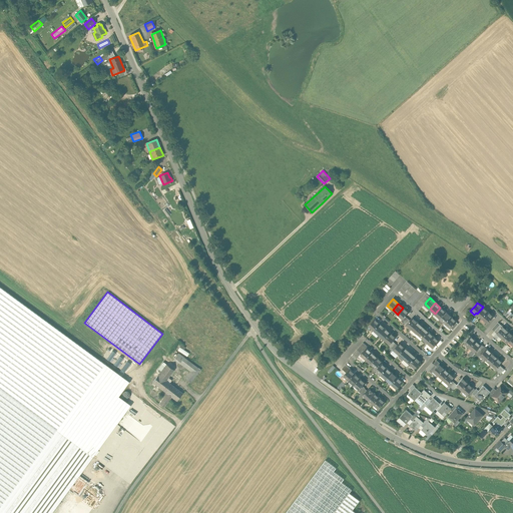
[(483,307),(477,314),(482,319),(488,312),(483,307)]
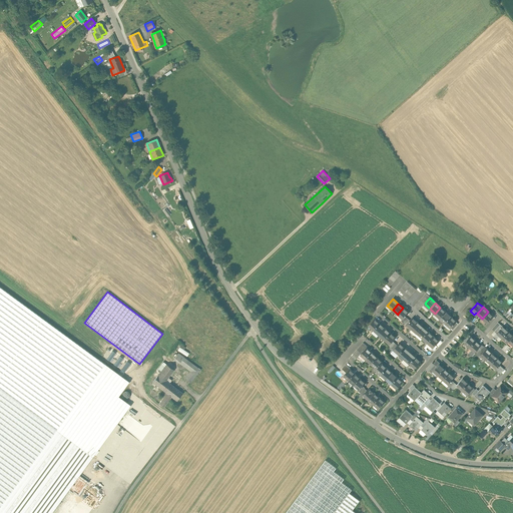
[(403,308),(398,314),(403,319),(405,317),(409,313),(403,308)]
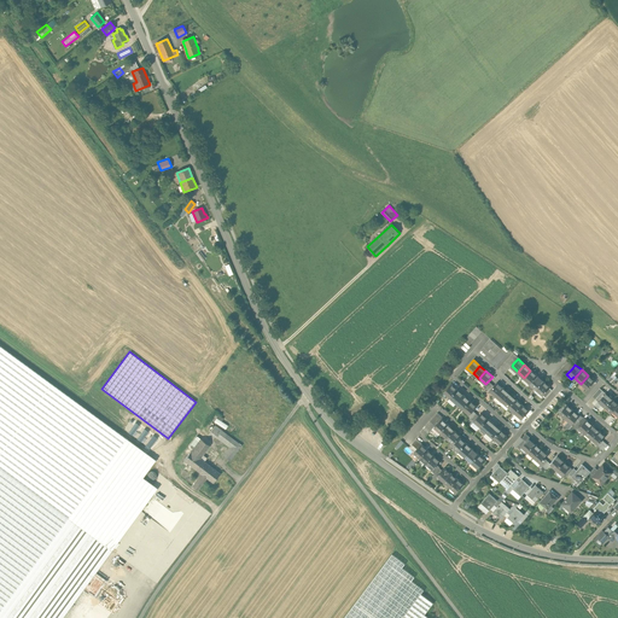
[(530,371),(524,378),(530,383),(537,375),(530,371)]
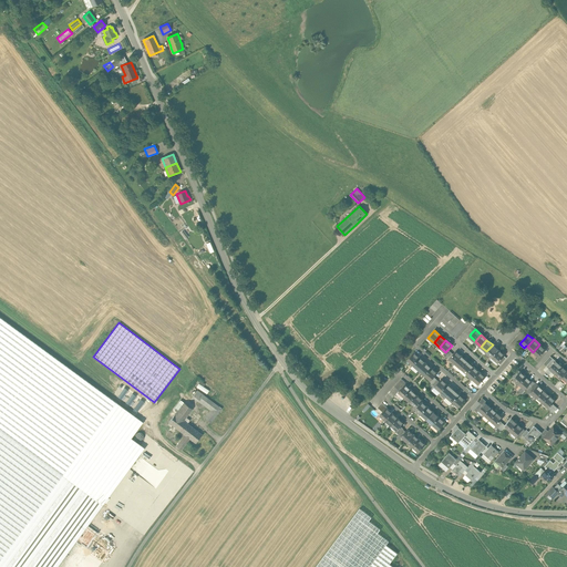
[(560,351),(566,347),(563,342),(557,348),(560,351)]
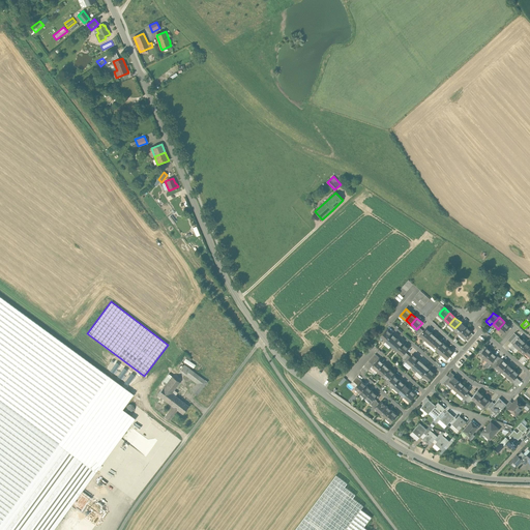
[(461,322),(454,328),(461,333),(466,327),(461,322)]
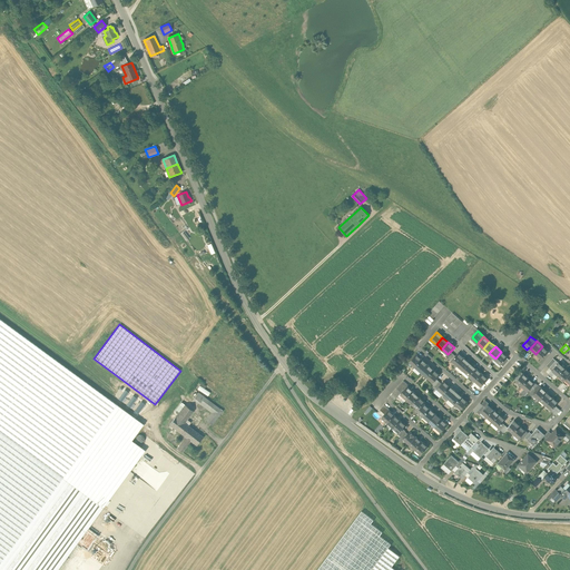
[(542,346),(536,354),(541,359),(548,352),(542,346)]
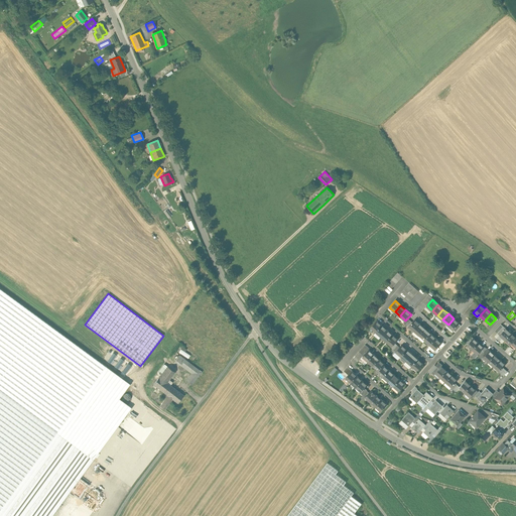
[(448,325),(446,327),(452,332),(454,330),(459,324),(454,318),(448,325)]
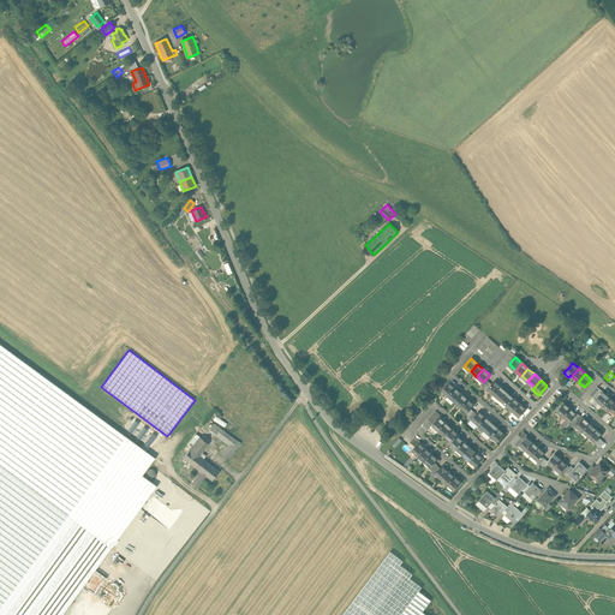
[(491,384),(488,388),(488,389),(494,394),(501,387),(494,381),(491,384)]
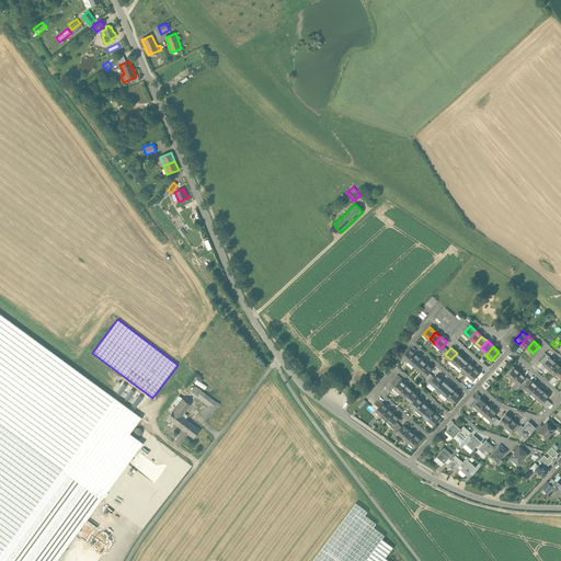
[(409,348),(403,355),(409,361),(415,354),(409,348)]
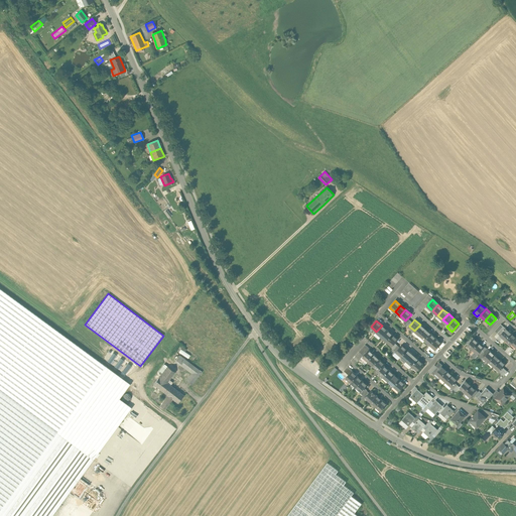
[(425,329),(420,325),(414,331),(419,336),(419,335),(425,329)]
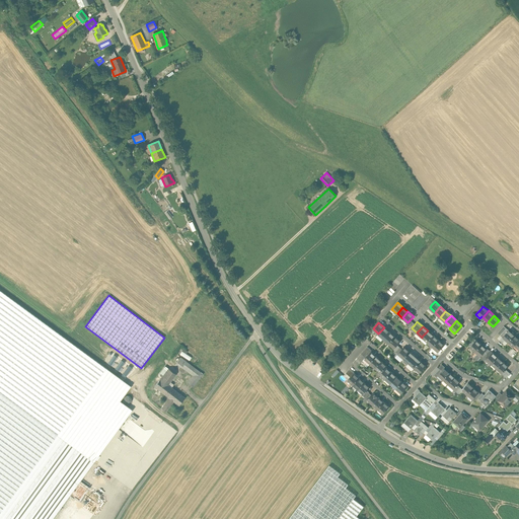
[(378,334),(383,339),(389,332),(384,327),(378,334)]
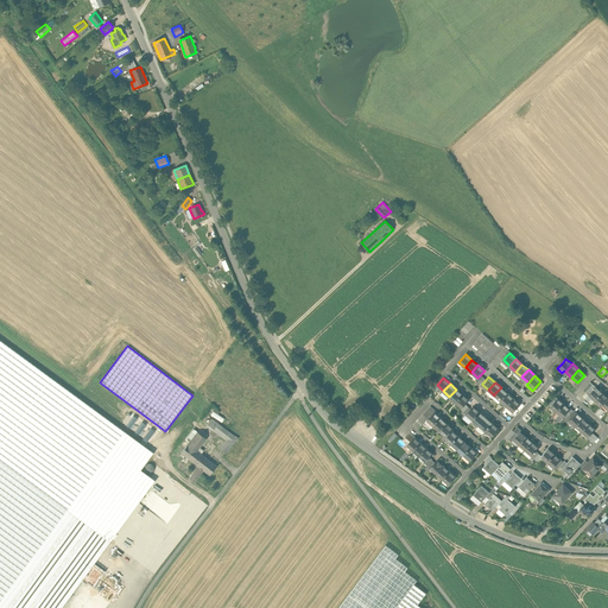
[(507,393),(501,387),(494,394),(501,400),(507,393)]
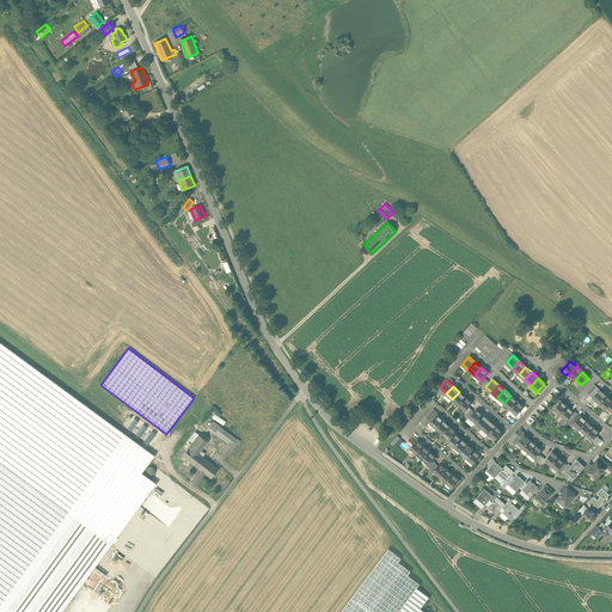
[(598,392),(593,398),(592,398),(589,402),(593,404),(597,401),(599,403),(606,396),(600,390),(598,392)]
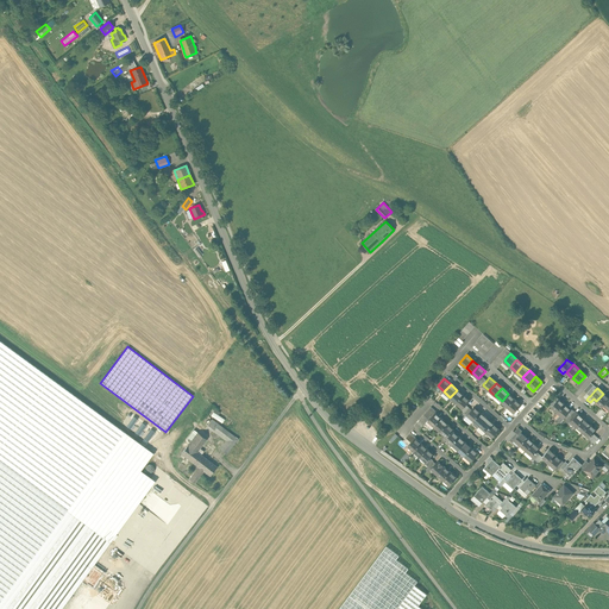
[(463,395),(457,390),(450,397),(457,403),(457,402),(463,395)]
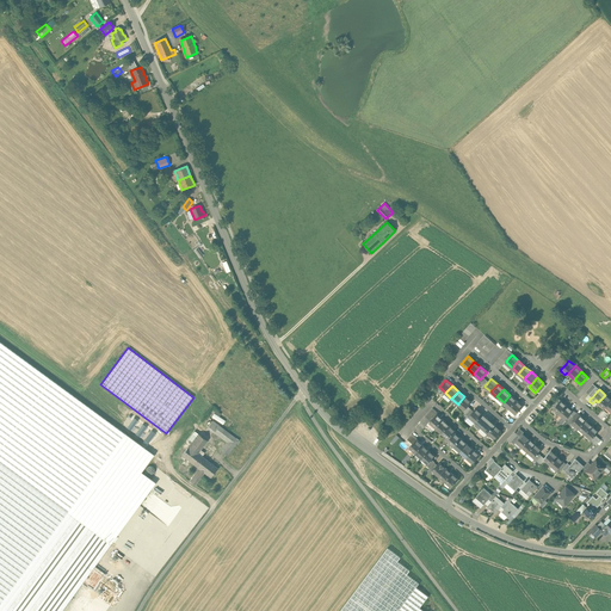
[(510,395),(504,402),(510,408),(516,401),(510,395)]
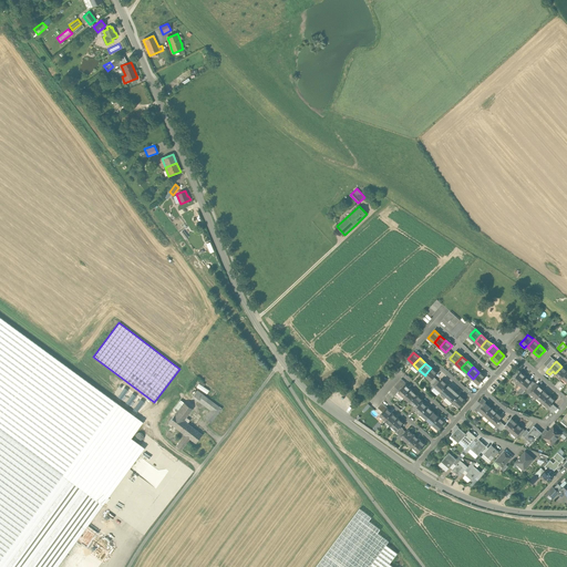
[(566,371),(562,367),(555,373),(562,379),(563,377),(566,371)]
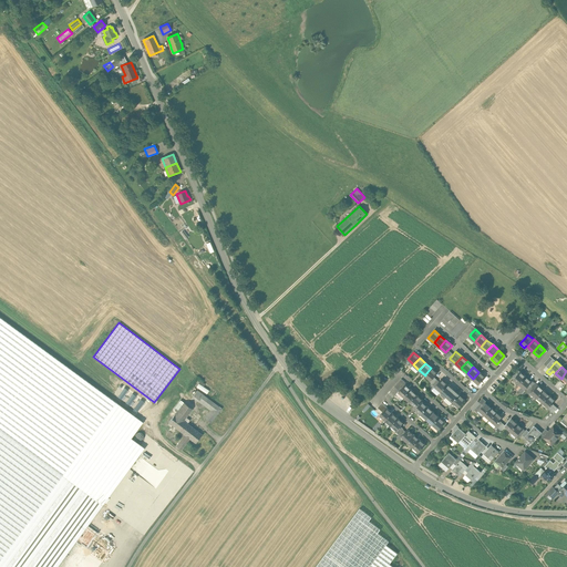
[(437,373),(431,368),(425,374),(431,380),(434,377),(437,373)]
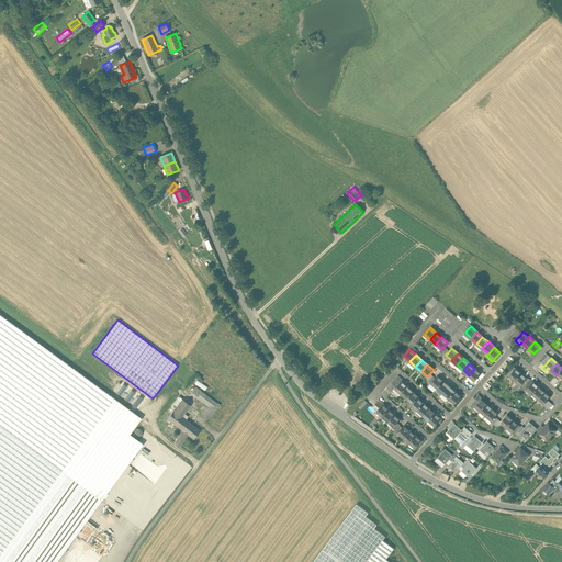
[(520,373),(515,368),(509,374),(515,380),(520,373)]
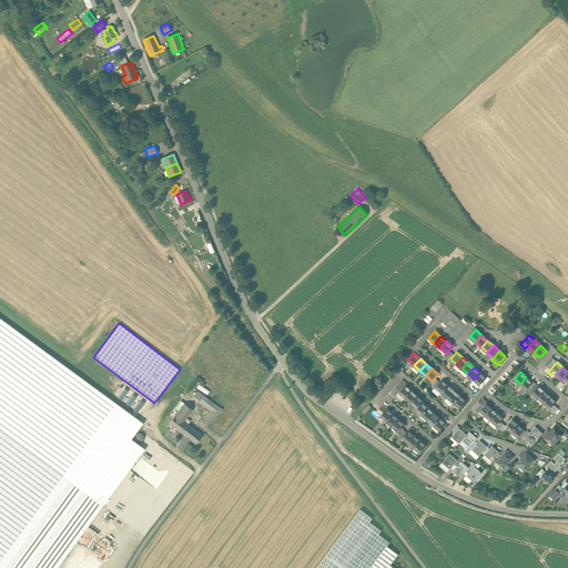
[(474,379),(479,385),(486,378),(479,373),(474,379)]
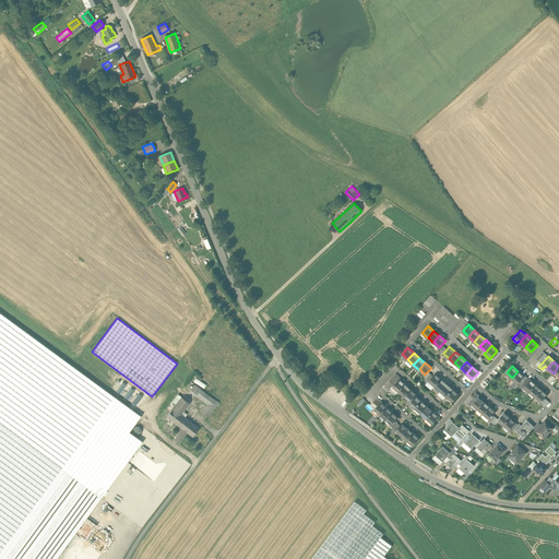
[(524,377),(518,371),(512,378),(512,379),(514,380),(511,384),(514,388),(518,385),(516,384),(518,383),(521,380),(524,377)]
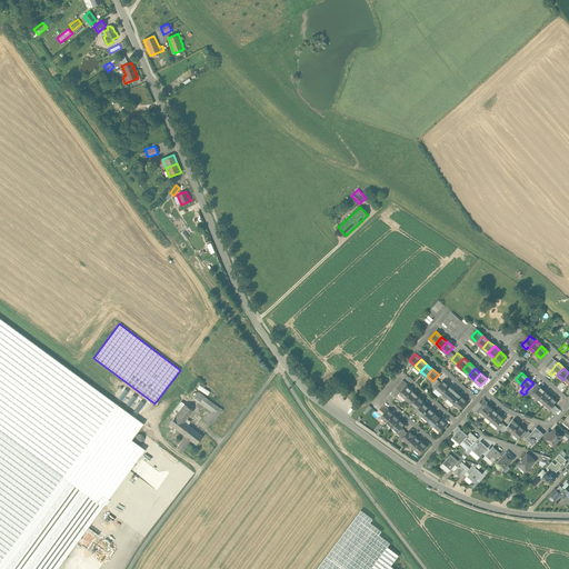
[(440,382),(436,388),(442,393),(442,392),(449,386),(442,380),(440,382)]
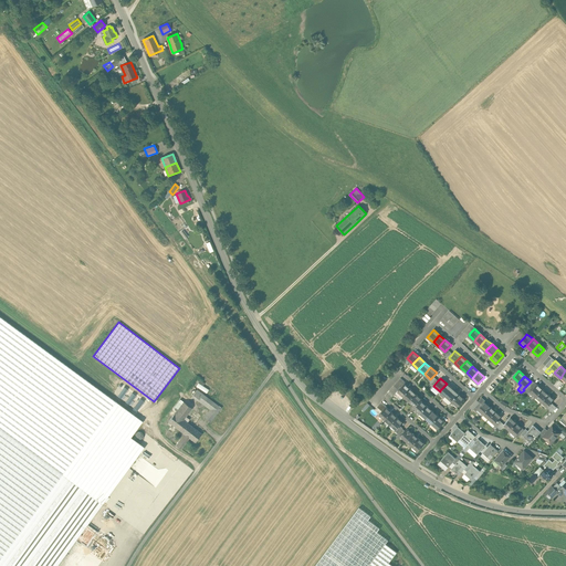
[(209,389),(202,386),(203,383),(199,379),(196,386),(207,392),(209,389)]
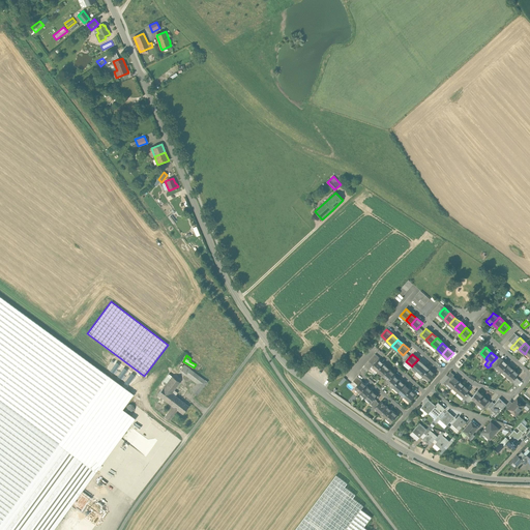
[(384,364),(378,359),(374,365),(373,365),(378,371),(384,364)]
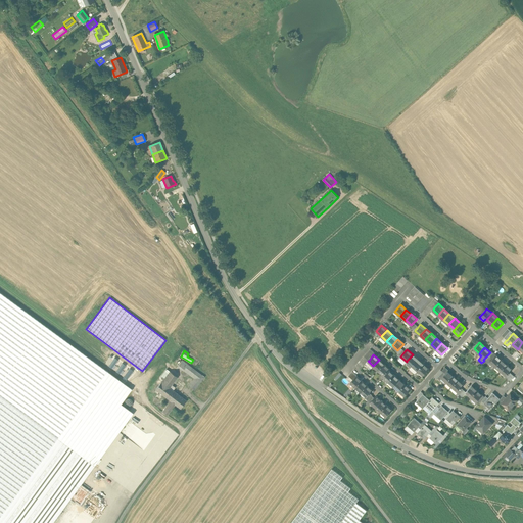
[(418,360),(413,354),(407,361),(412,366),(418,360)]
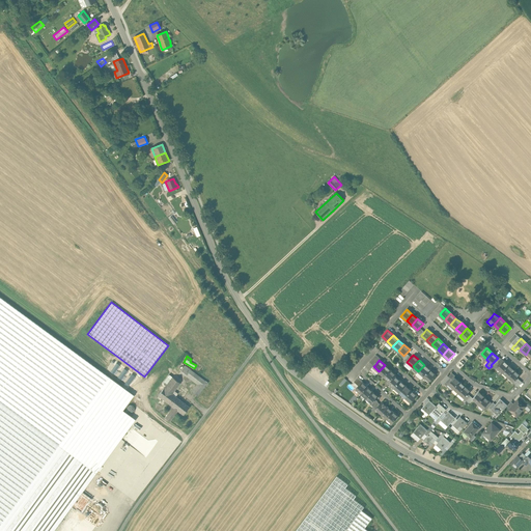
[(509,366),(503,361),(500,365),(497,367),(498,367),(503,372),(509,366)]
